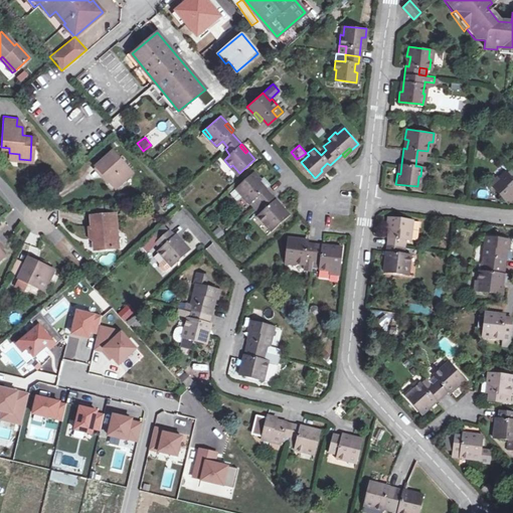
[(111,149),(95,163),(115,185),(131,170),(111,149)]
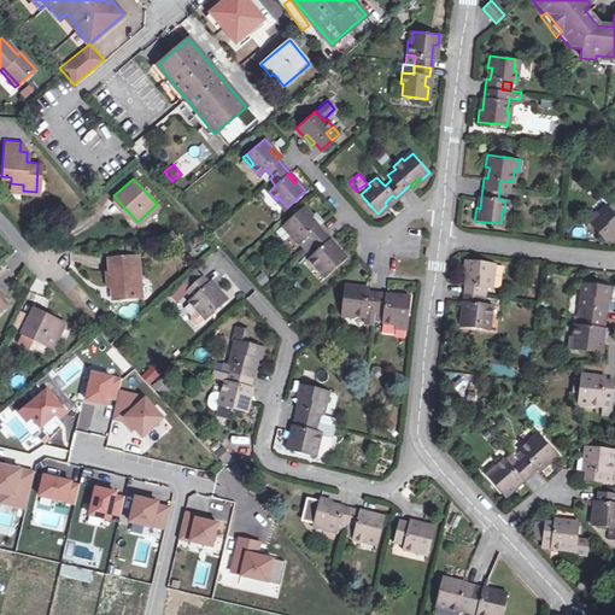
[(370,186),(368,183),(359,192),(361,194),(370,186)]
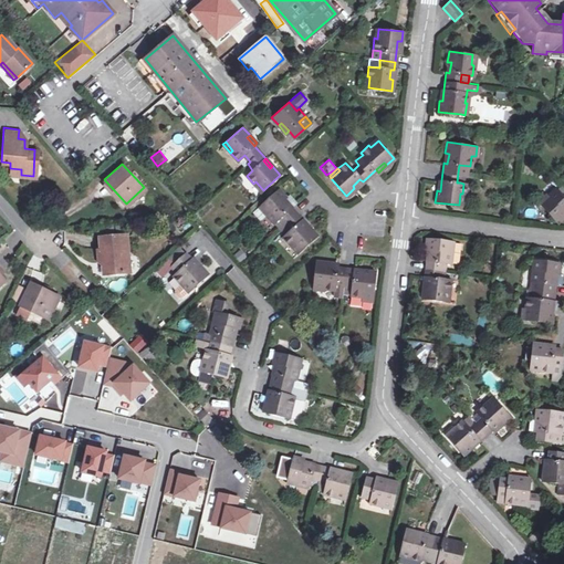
[(353,186),(354,188),(363,181),(359,179),(353,186)]
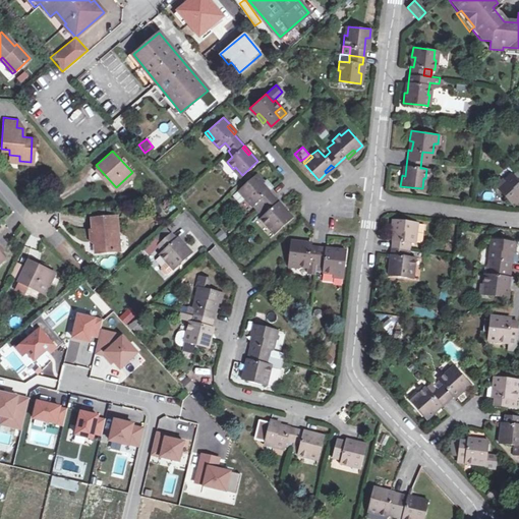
[(235,167),(233,169),(239,176),(242,175),(235,167)]
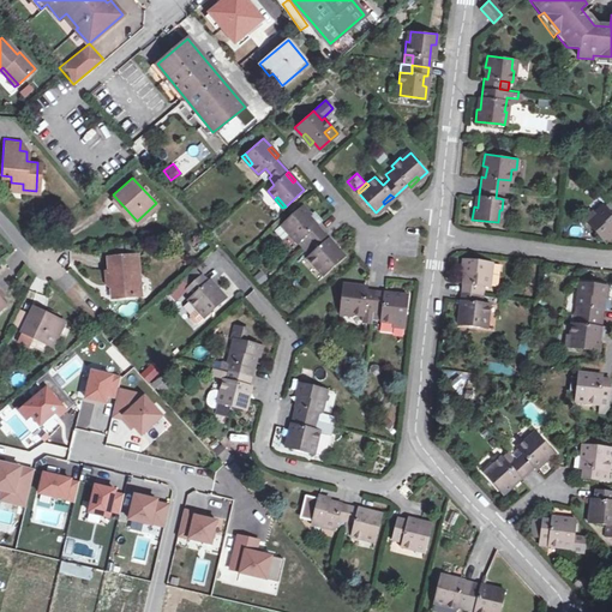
[(591,211),(582,219),(604,241),(611,233),(611,232),(610,231),(611,228),(611,208),(609,211),(603,204),(593,214),(591,211)]
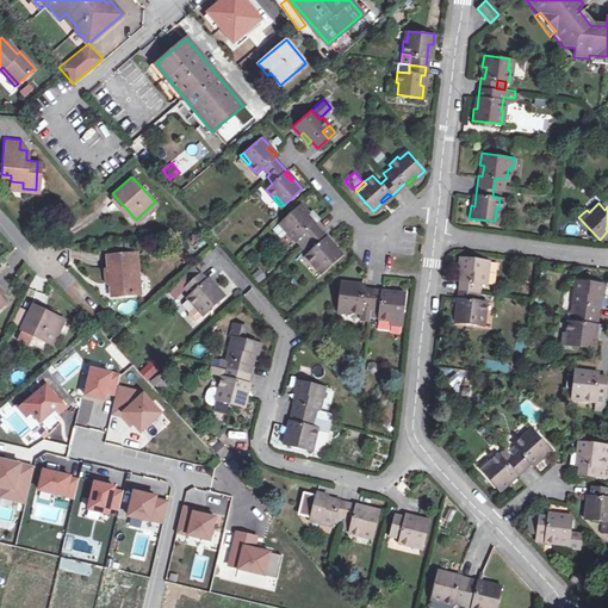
[(295,239),(302,246),(320,230),(312,222),(311,223),(304,215),(308,212),(299,204),(280,219),(287,229),(286,230),(293,240),(295,239)]
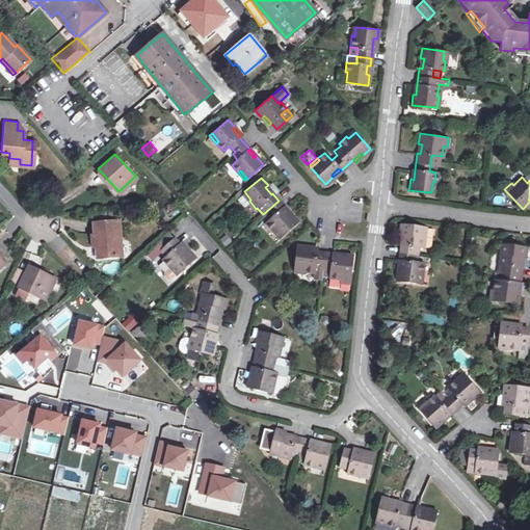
[(250,200),(244,191),(242,193),(249,201),(250,200)]
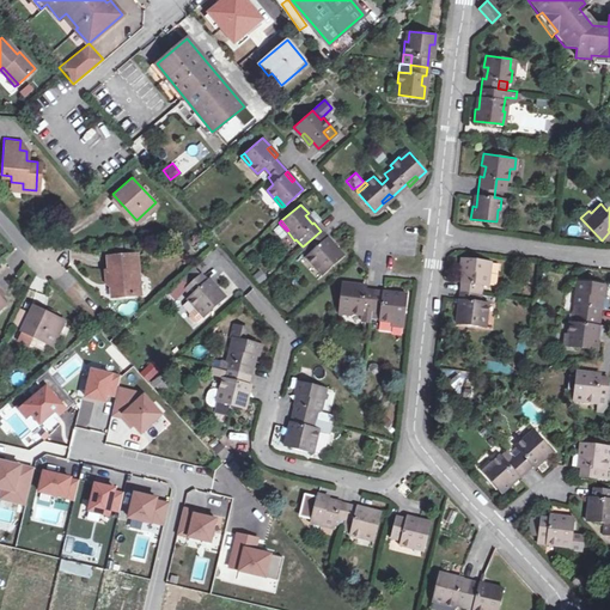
[(315,262),(323,272),(341,255),(334,246),(331,249),(323,239),(327,237),(321,231),(303,246),(309,252),(305,256),(312,264),(315,262)]
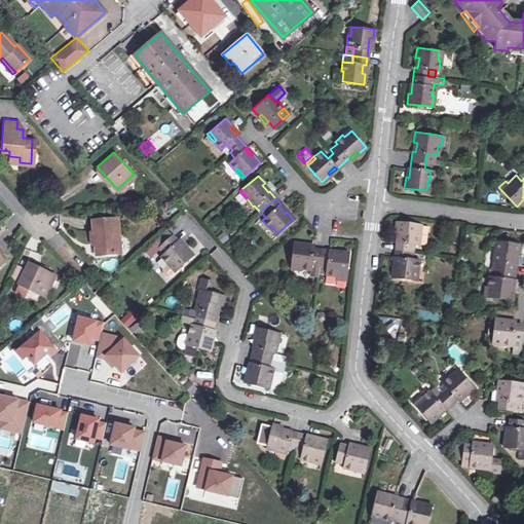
[(285,214),(287,212),(281,203),(277,206),(285,214)]
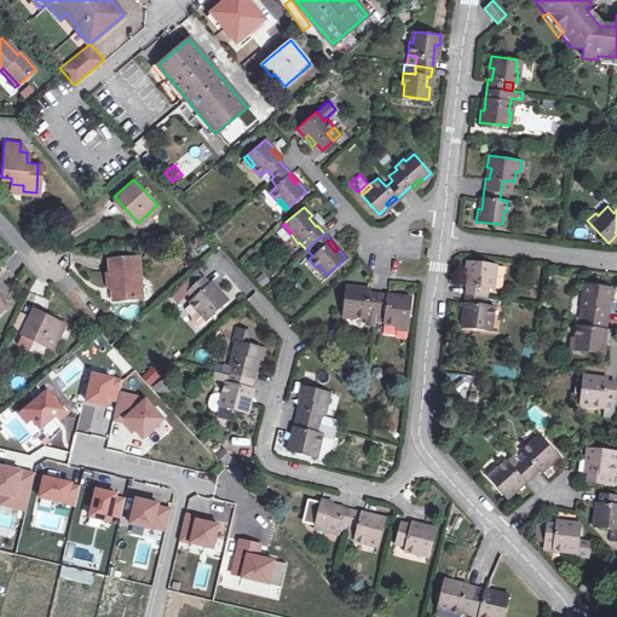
[(107,258),(108,271),(103,272),(104,286),(109,284),(110,298),(140,294),(137,255),(107,258)]
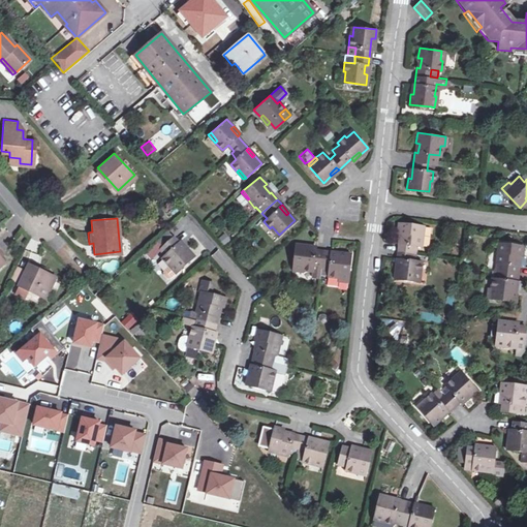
[(395,269),(394,278),(415,280),(416,270),(419,271),(420,260),(410,259),(412,244),(421,244),(422,235),(419,235),(421,224),(399,222),(398,233),(401,233),(400,242),(398,242),(396,258),(399,258),(398,269),(395,269)]
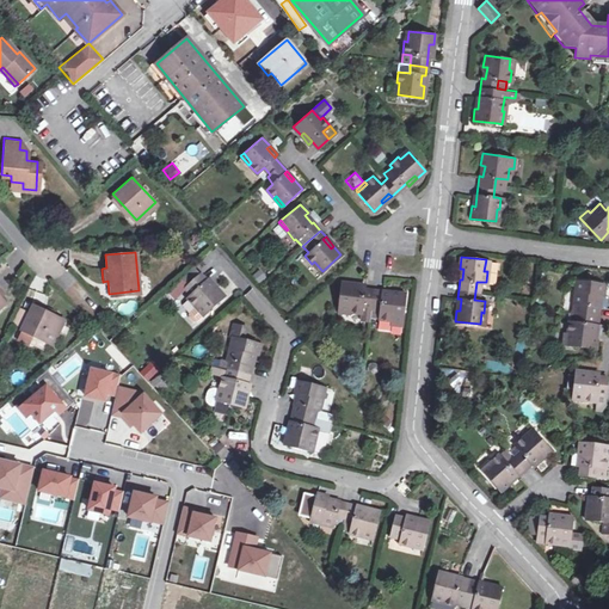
[(314,262),(312,264),(320,272),(323,271),(314,262)]
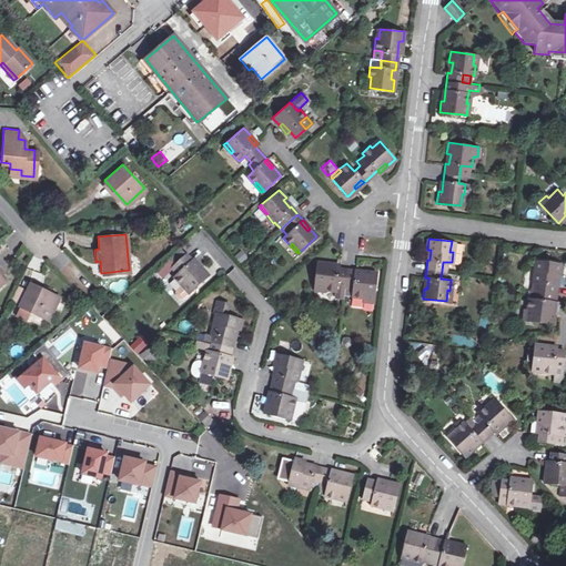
[(240,249),(233,255),(240,262),(246,256),(240,249)]
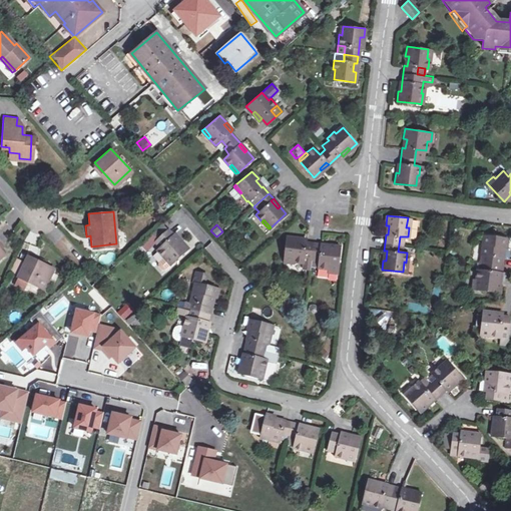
[(167,228),(154,240),(159,245),(156,248),(163,257),(165,254),(171,262),(187,246),(180,239),(178,240),(171,233),(167,228)]
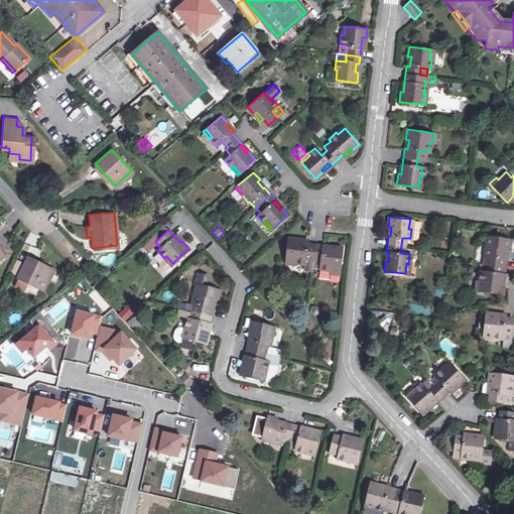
[(179,242),(181,241),(174,233),(172,235),(179,242)]
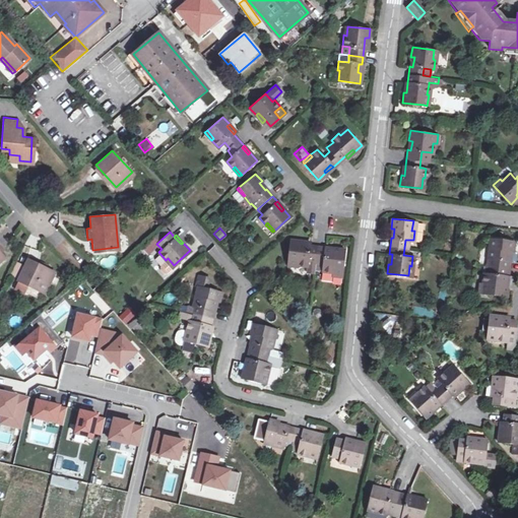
[(483,272),(482,283),(480,282),(479,293),(505,296),(507,286),(504,285),(505,275),(508,276),(510,260),(508,260),(509,251),(512,251),(514,240),(491,238),(487,273),(483,272)]
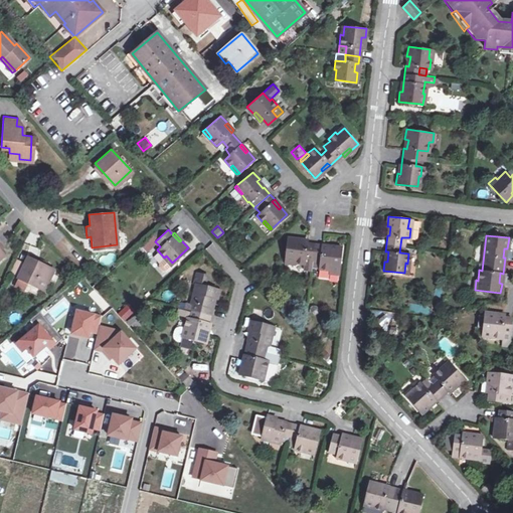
[(296,241),(296,238),(287,237),(284,263),(294,264),(294,262),(304,263),(303,269),(311,270),(311,267),(312,262),(314,243),(305,242),(296,241)]
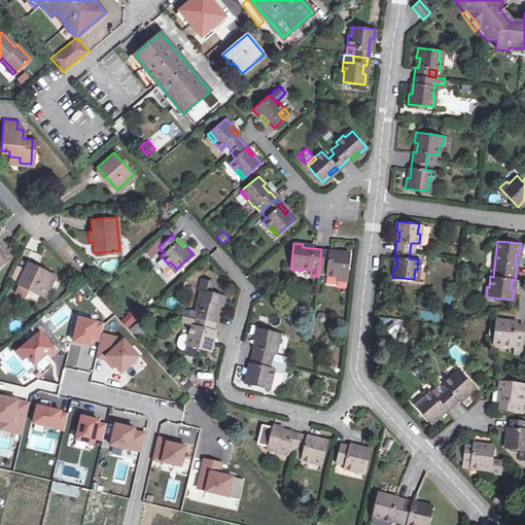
[(328,250),(321,249),(319,268),(326,269),(326,274),(325,275),(336,276),(336,279),(345,280),(349,252),(339,251),(339,254),(327,253),(328,250)]
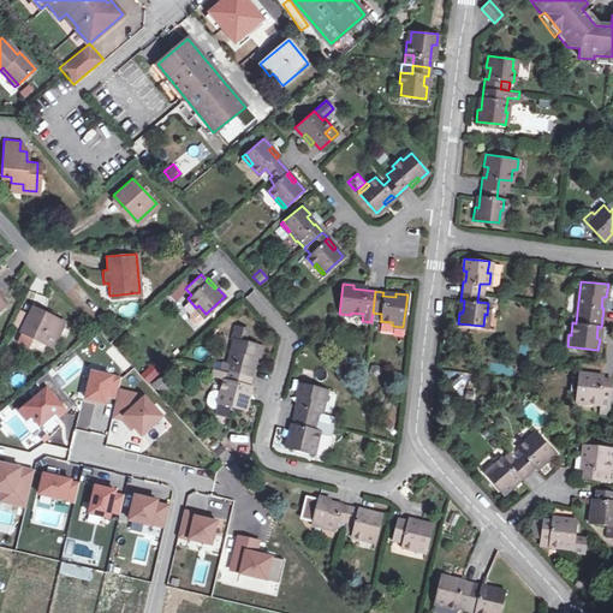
[(603,308),(611,309),(612,298),(606,297),(602,297),(601,308),(603,308)]
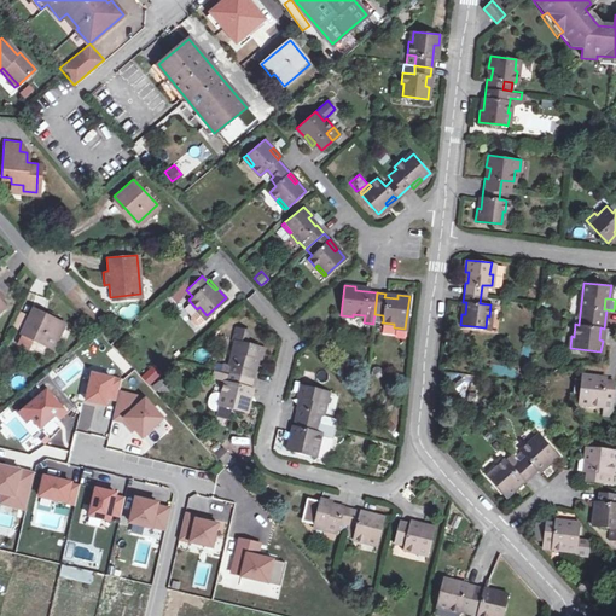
[(199,307),(197,309),(191,317),(191,319),(195,324),(198,324),(207,315),(199,307)]
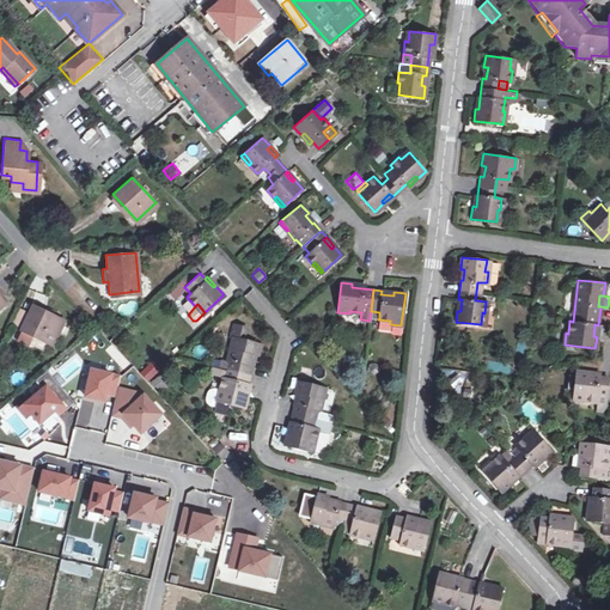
[(32,305),(20,329),(53,343),(65,321),(32,305)]
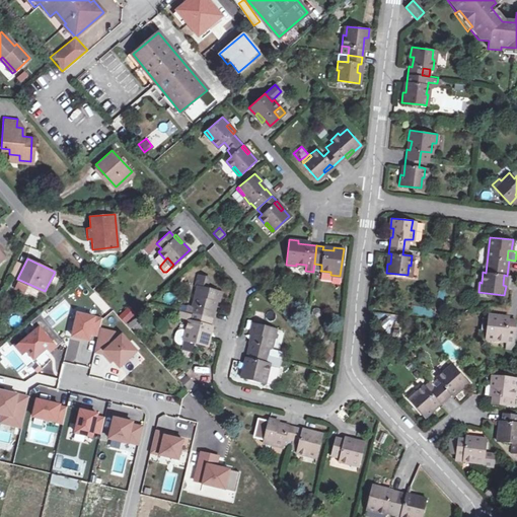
[(16,275),(21,264),(15,261),(10,272),(16,275)]
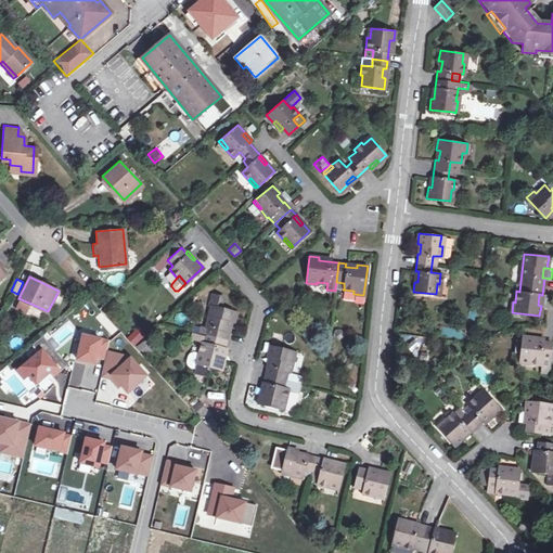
[(208,326),(207,333),(224,337),(229,320),(233,321),(235,311),(219,307),(222,295),(210,292),(207,304),(210,304),(214,305),(211,316),(208,314),(205,325),(208,326)]
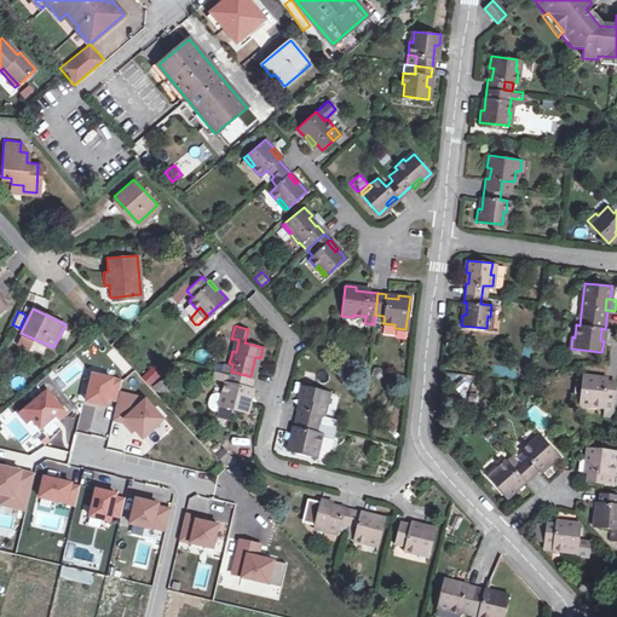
[(154,363),(140,374),(149,384),(161,374),(154,363)]
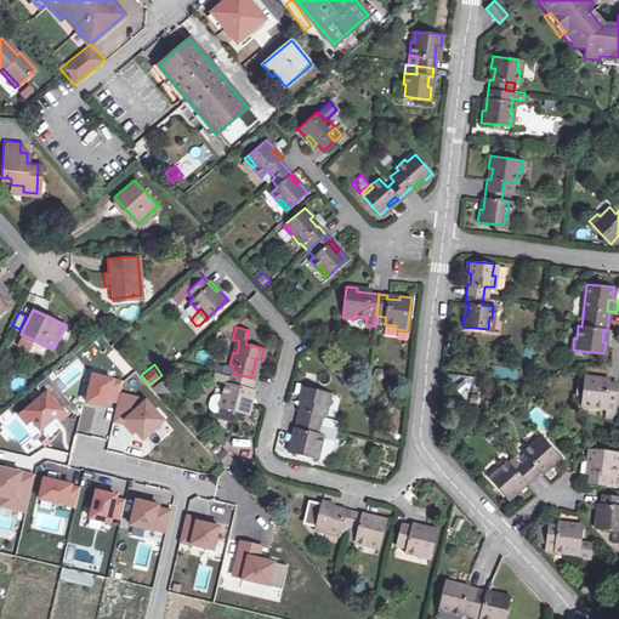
[(225,396),(222,405),(248,412),(250,401),(246,399),(249,387),(251,378),(232,373),(230,382),(225,381),(222,393),(222,395),(225,396)]
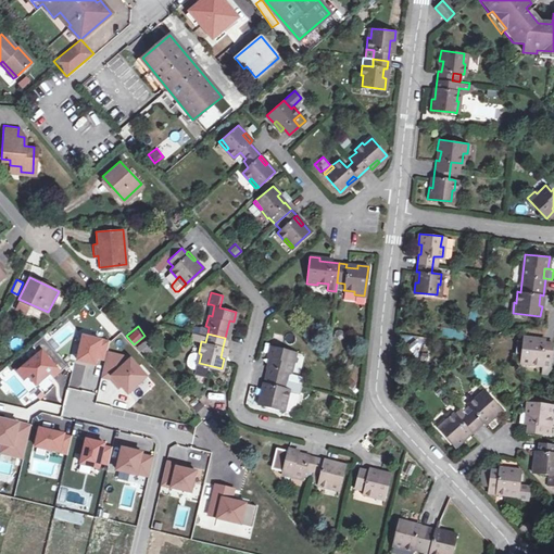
[(35,342),(41,351),(17,370),(24,378),(27,375),(36,385),(50,373),(53,377),(67,365),(42,336),(35,342)]
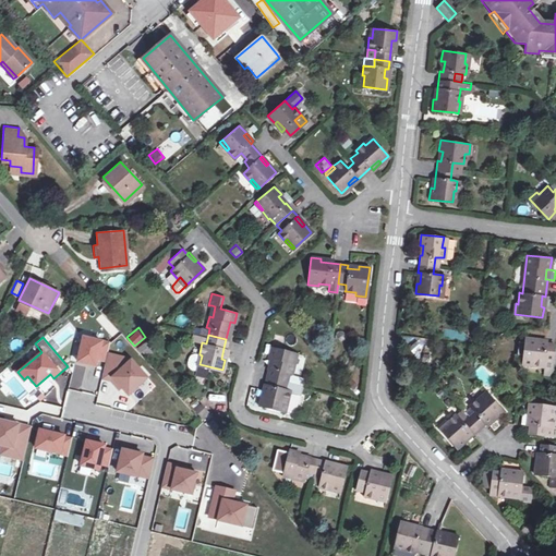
[(83,337),(77,362),(95,366),(97,359),(105,361),(107,354),(109,343),(83,337)]
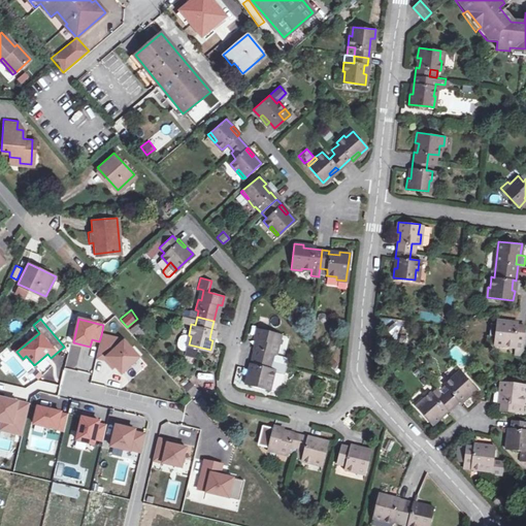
[(494,334),(494,340),(504,341),(503,344),(514,346),(513,352),(519,353),(521,347),(524,325),(516,324),(506,323),(506,320),(496,319),(496,323),(490,322),(488,334),(494,334)]
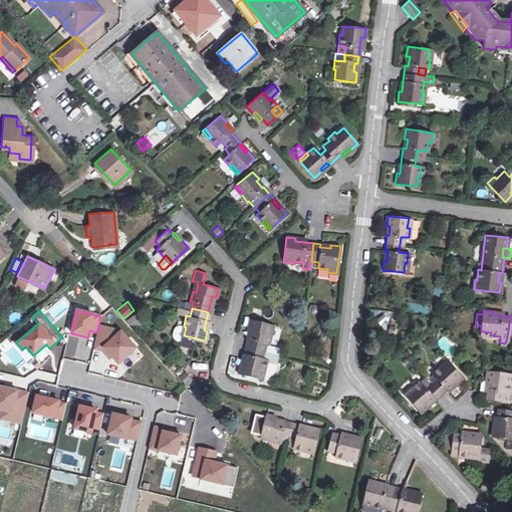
[(7,313),(9,322),(18,320),(17,311),(7,313)]
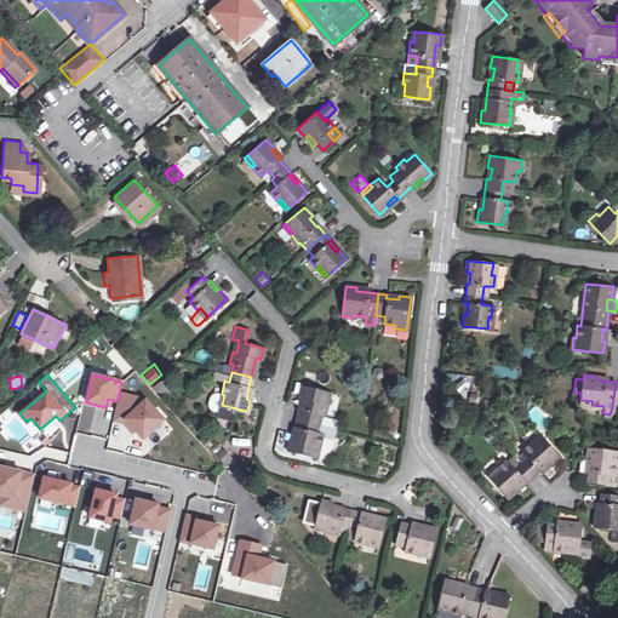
[(162,379),(153,383),(159,396),(169,392),(162,379)]
